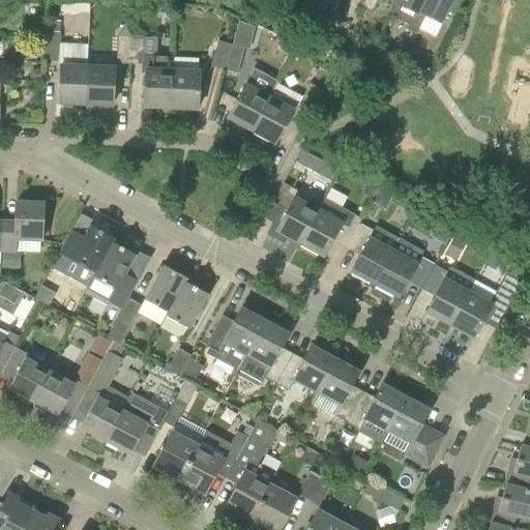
[(372,13),(376,4),(366,0),(364,0),(361,8),(372,13)]
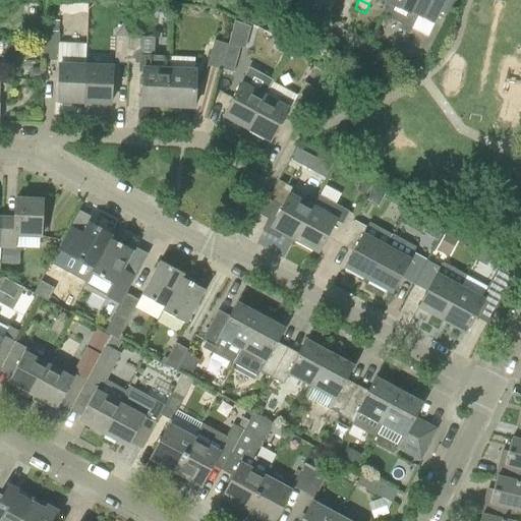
[(391,0),(389,5),(406,13),(406,12),(410,15),(417,0),(391,0)]
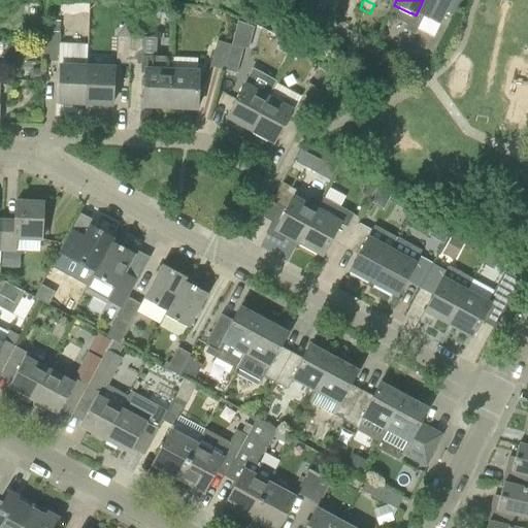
[(423,0),(416,15),(411,12),(411,13),(407,21),(419,26),(417,30),(433,38),(439,25),(441,26),(454,0),(423,0)]
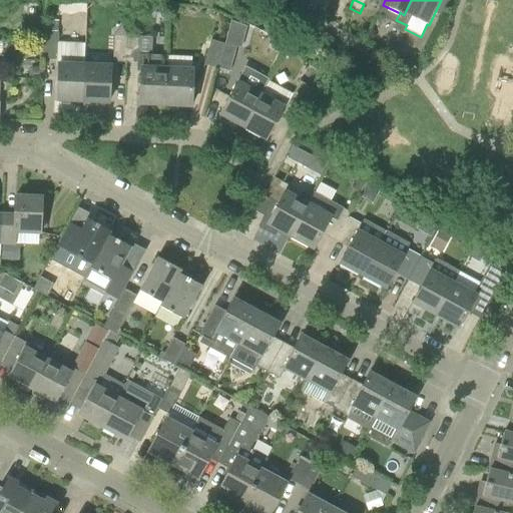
[(443,17),(451,0),(441,0),(435,13),(443,17)]
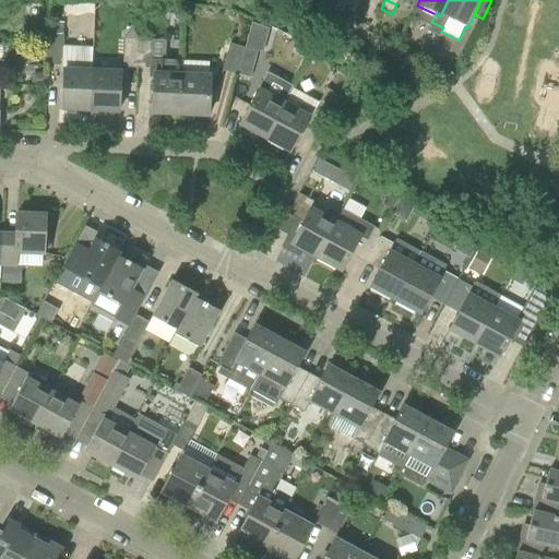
[(443,27),(431,22),(427,32),(439,37),(441,32),(443,27)]
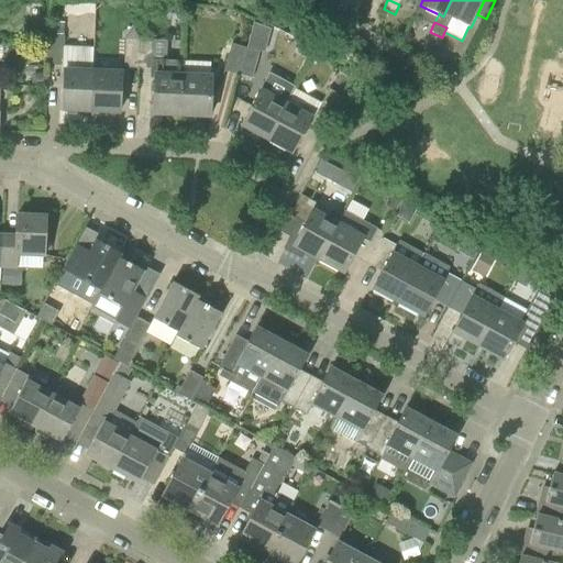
[(63,35),(64,23),(54,23),(54,34),(63,35)]
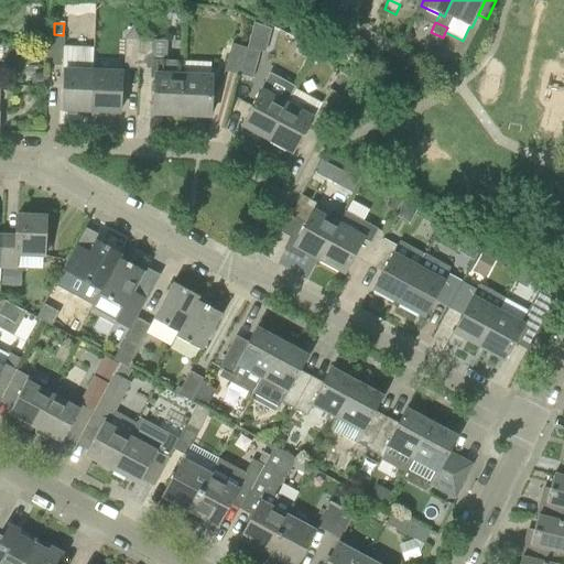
[(128,28),(128,41),(126,40),(123,68),(139,68),(139,41),(140,41),(140,28),(128,28)]
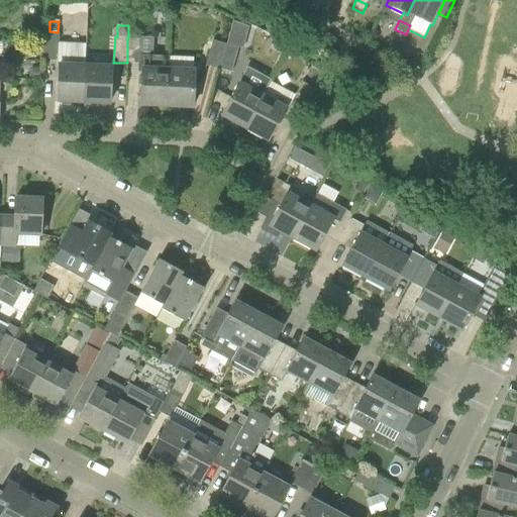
[(58,61),(60,65),(58,100),(84,102),(85,67),(85,66),(86,44),(58,42),(59,34),(47,34),(44,34),(43,60),(58,61)]
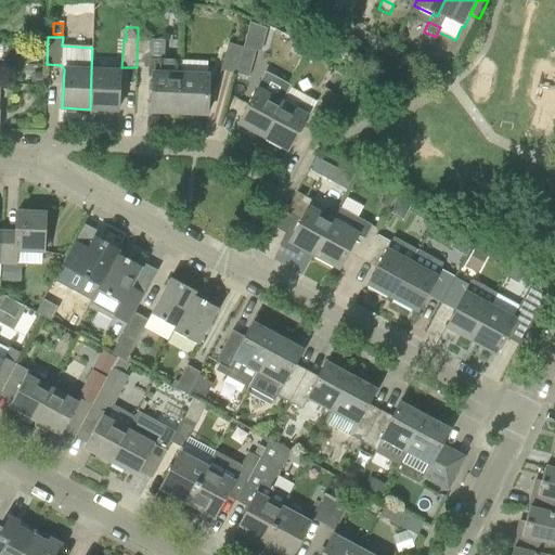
[(152,77),(151,112),(179,113),(180,75),(181,61),(151,60),(152,48),(152,40),(138,40),(137,40),(137,67),(150,68),(150,77),(152,77)]
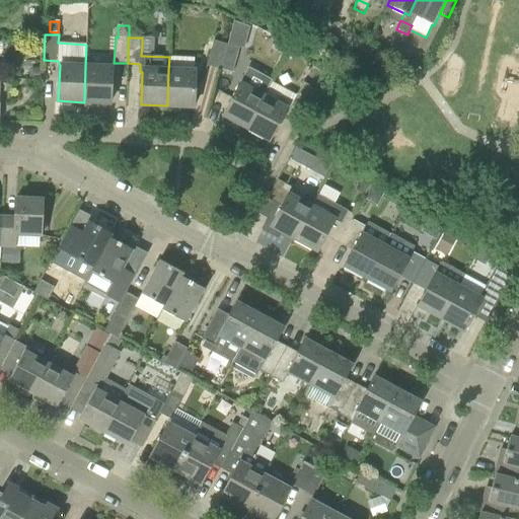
[(206,66),(219,70),(226,45),(213,41),(208,58),(206,66)]
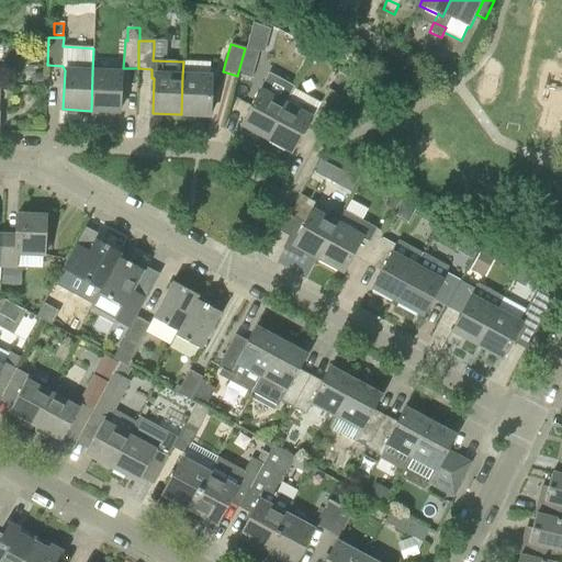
[(258,52),(245,48),(237,76),(250,79),(258,52)]
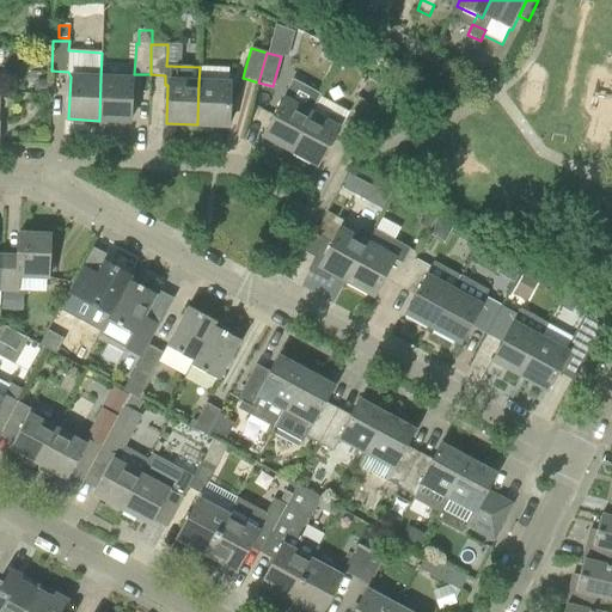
[(132,80),(101,79),(99,121),(130,122),(132,80)]
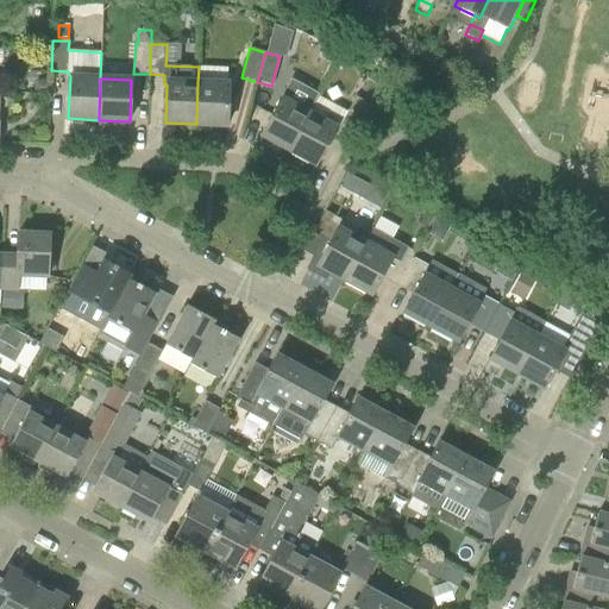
[(292,80),(262,136),(263,136),(259,142),(277,151),(281,145),(289,150),(318,96),(319,95),(292,80)]
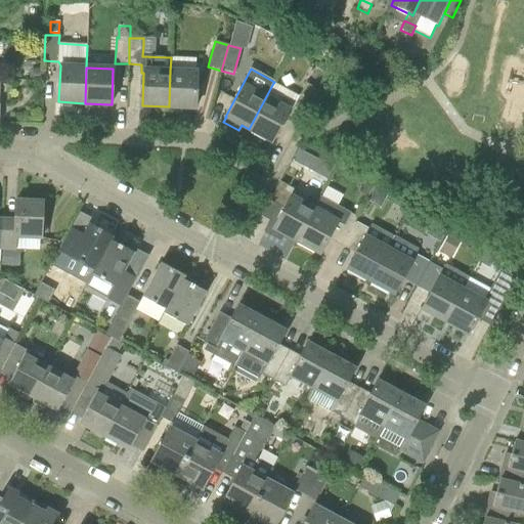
[(31,70),(30,81),(44,81),(44,70),(31,70)]
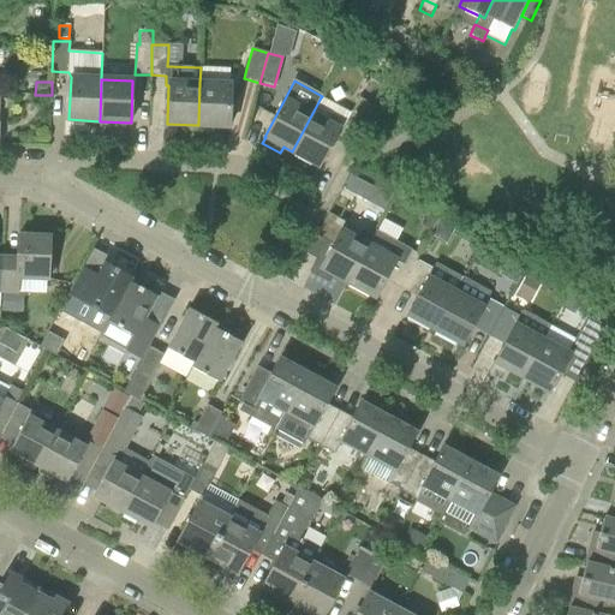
[(230,126),(232,84),(199,83),(198,125),(230,126)]
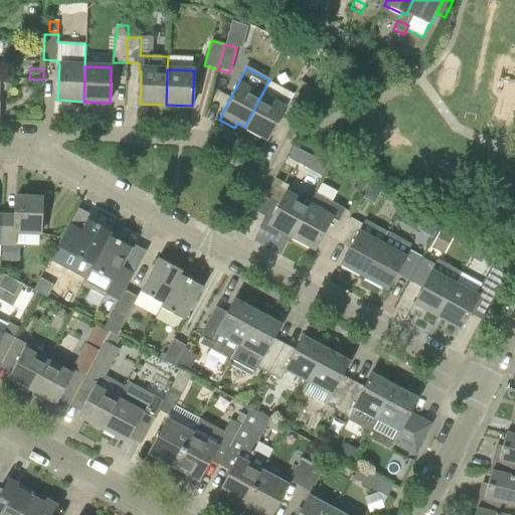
[(286,109),(289,105),(301,111),(313,89),(301,81),(294,96),(269,81),(244,127),(268,139),(285,108),(286,109)]
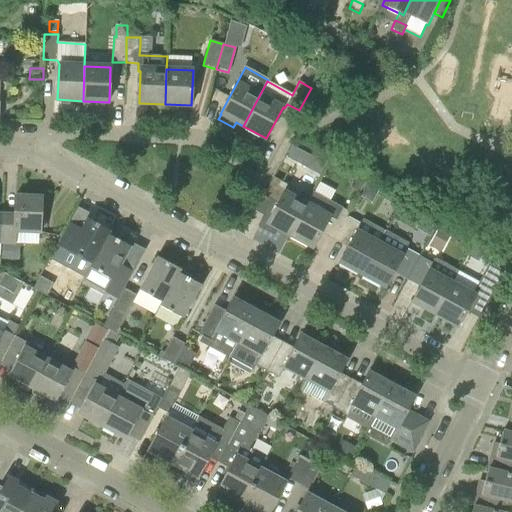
[(297,163),(304,152),(293,146),(286,158),(297,163)]
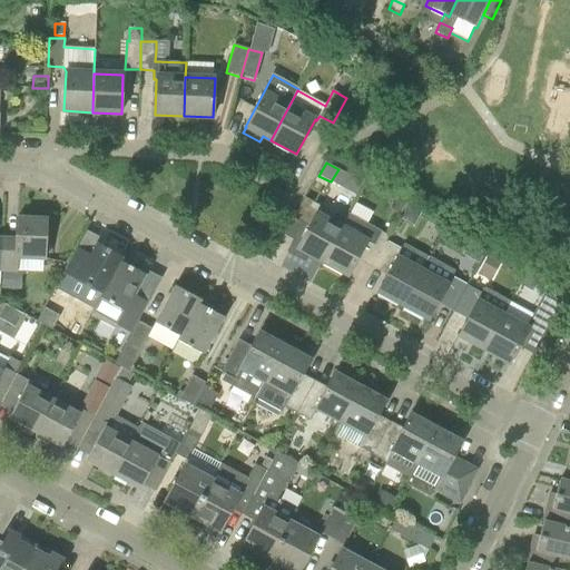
[(321,206),(305,197),(286,231),(296,235),(286,253),(305,263),(310,255),(323,262),(341,227),(316,214),(321,206)]
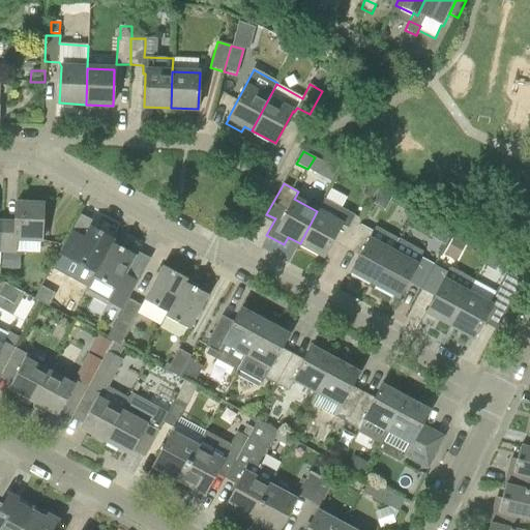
[(372,200),(377,190),(370,187),(364,196),(372,200)]
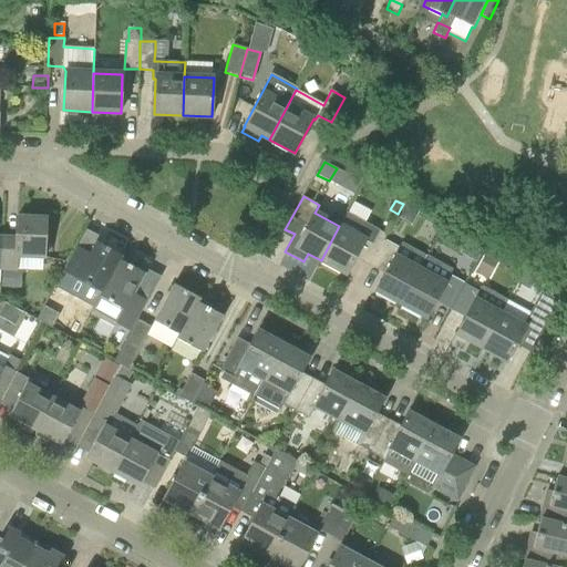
[(321,260),(347,274),(356,257),(370,265),(383,240),(384,240),(388,235),(367,223),(347,213),(339,226),(321,260)]
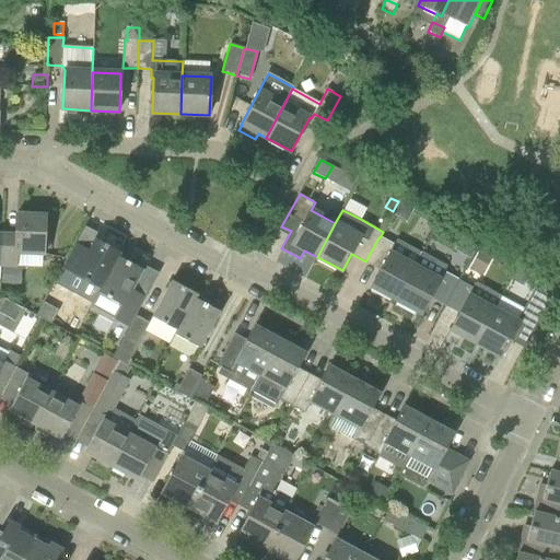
[(0,266),(15,266),(15,254),(44,255),(46,216),(16,214),(15,235),(2,235),(0,266)]
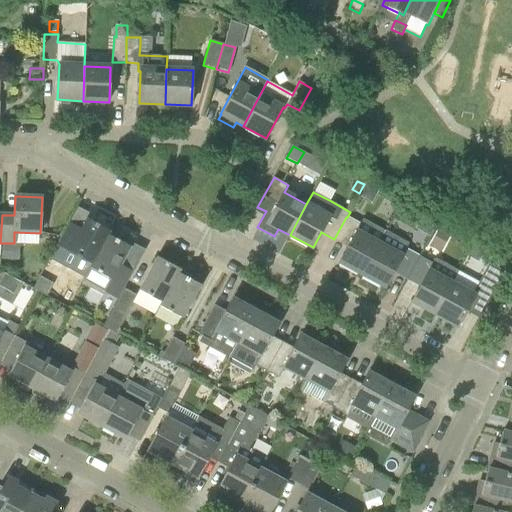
[(348,247),(340,262),(362,274),(386,231),(363,219),(360,225),(347,217),(346,217),(334,239),(348,247)]
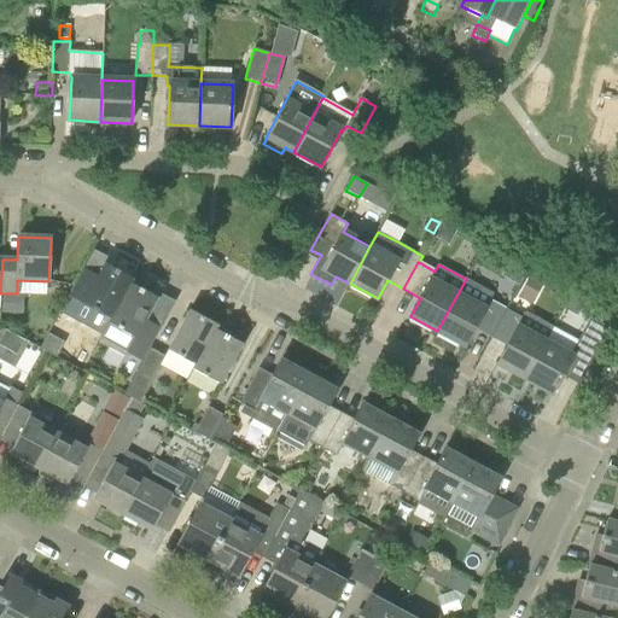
[(134,279),(105,263),(83,304),(111,319),(132,283),(134,279)]
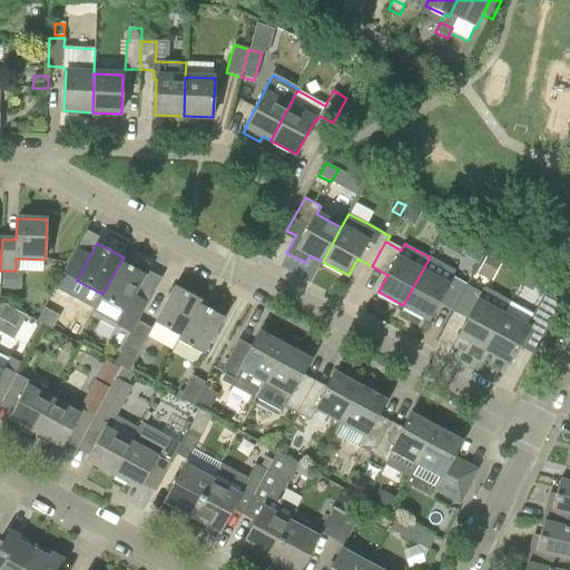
[(467,285),(452,278),(455,271),(430,257),(403,305),(429,320),(438,303),(453,311),(467,285)]
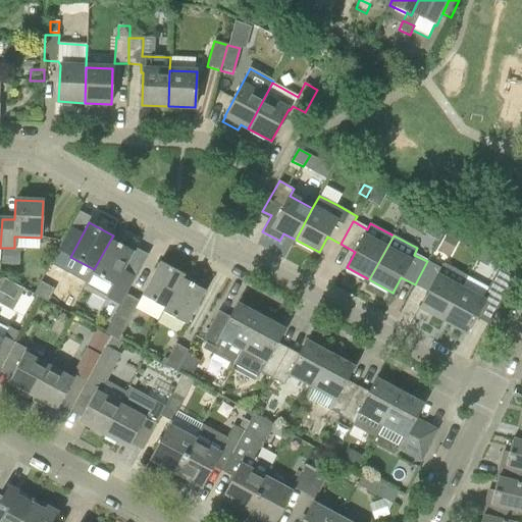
[(115,285),(134,251),(111,239),(94,269),(92,273),(115,285)]
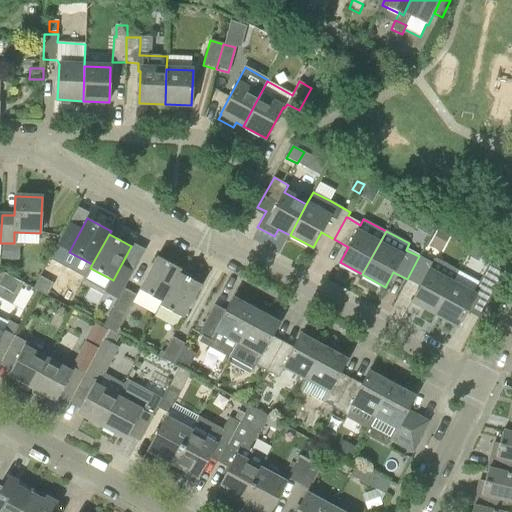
[(15,245),(13,245),(2,244),(1,259),(14,259),(15,245)]
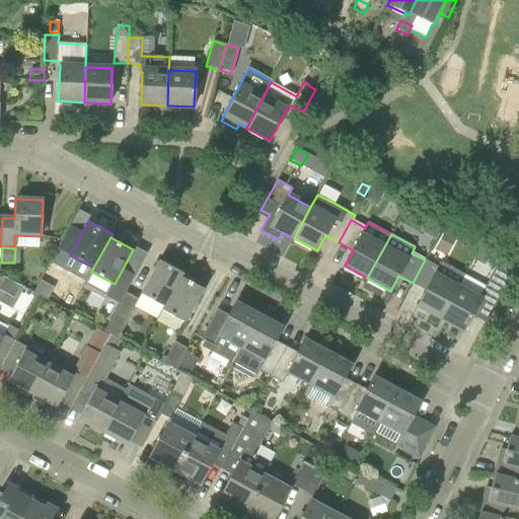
[(485,266),(492,253),(480,247),(473,260),(485,266)]
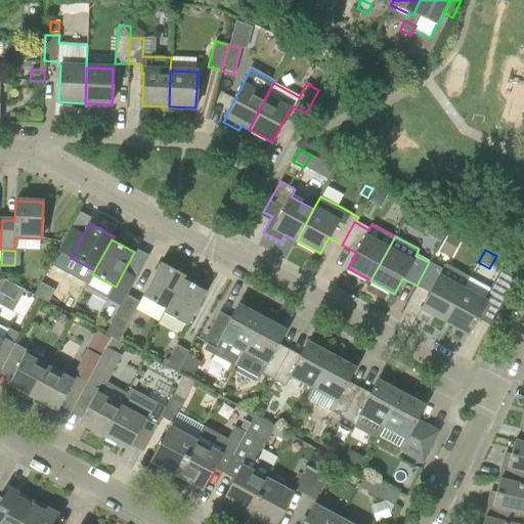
[(185,275),(162,262),(142,297),(166,309),(183,279),(185,275)]
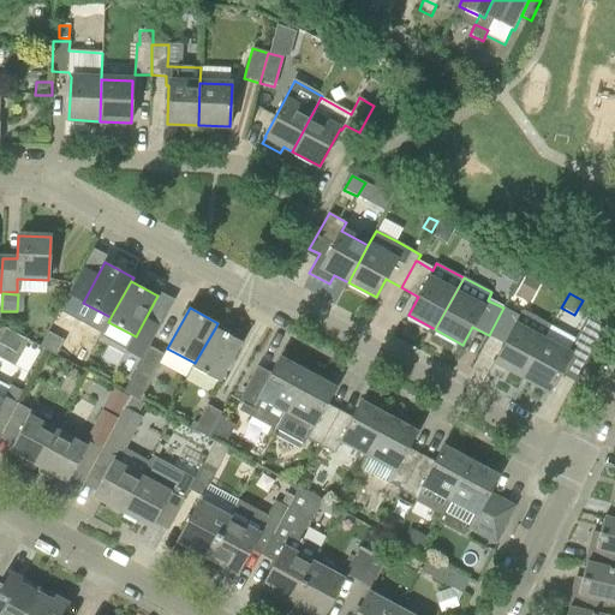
[(505,344),(495,362),(523,377),(542,340),(543,341),(551,326),(524,310),(520,317),(503,308),(489,335),(505,344)]
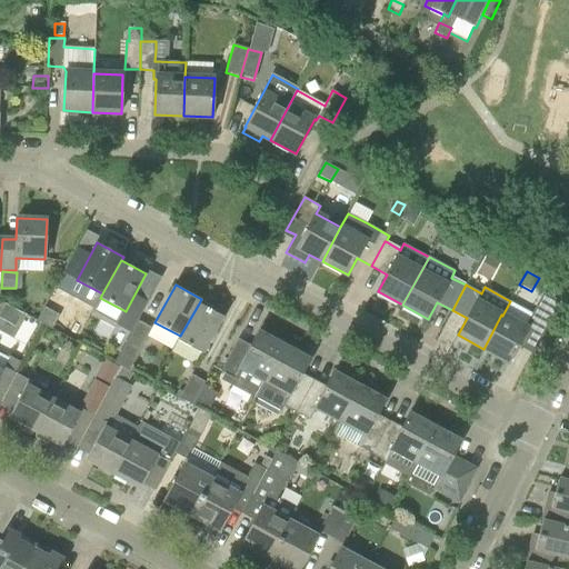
[(518,346),(533,355),(559,301),(543,293),(526,328),(502,316),(501,315),(483,349),(509,362),(518,346)]
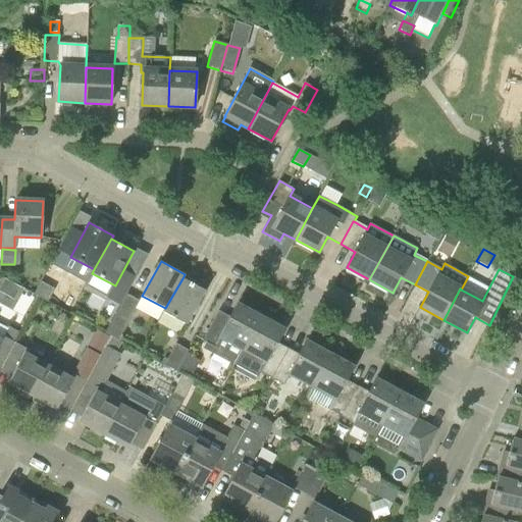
[(187,324),(205,291),(183,278),(165,308),(163,312),(187,324)]
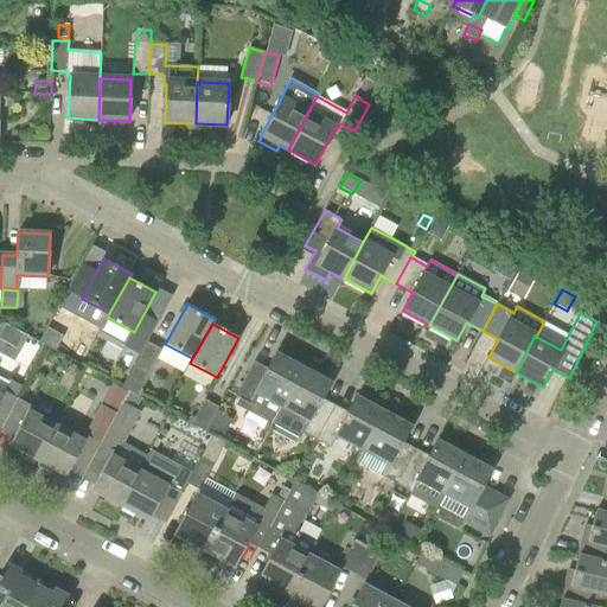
[(0,339),(13,346),(20,332),(6,325),(0,334),(0,339)]
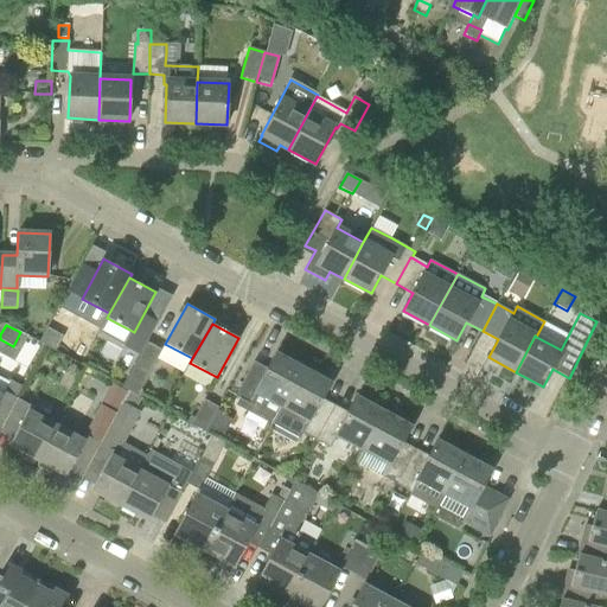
[(48,328),(39,343),(53,351),(62,336),(48,328)]
